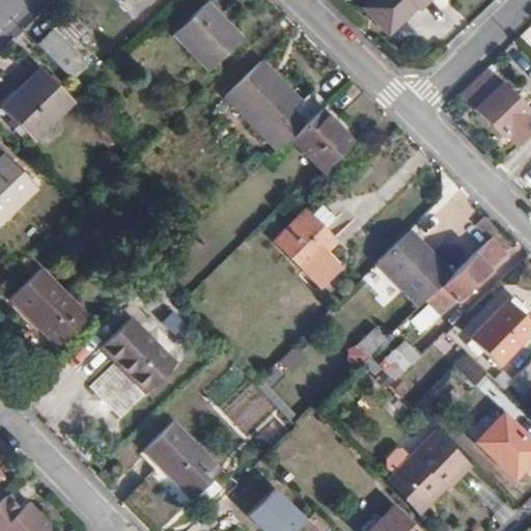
[(144,0),(127,0),(120,6),(129,16),(144,0)]
